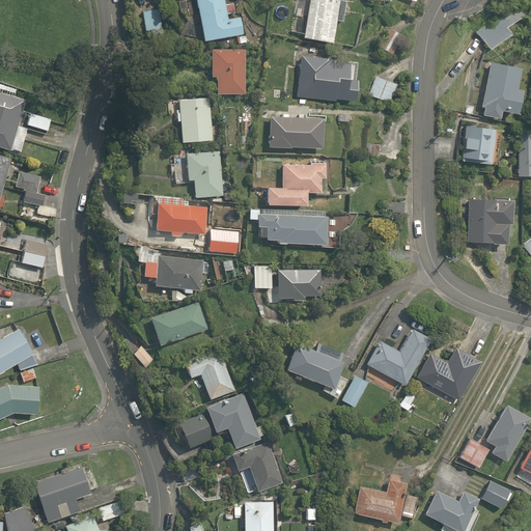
[(235,14),(233,2),(224,4),(223,0),(195,0),(203,45),(245,37),(242,17),(228,19),(227,15),(235,14)]
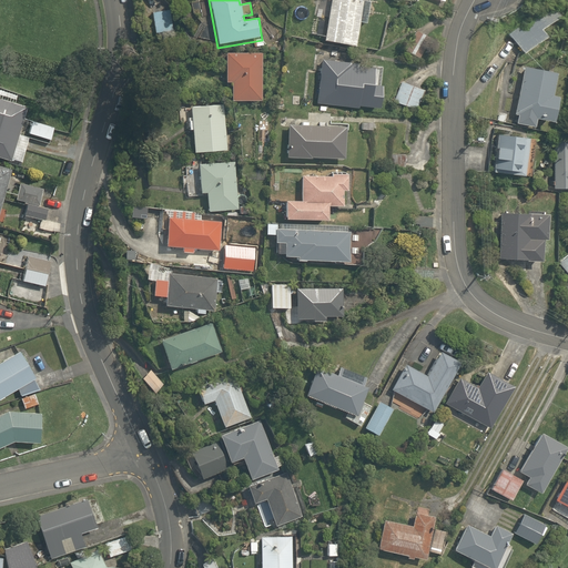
[(362,0),(330,0),(326,42),(358,46),(362,0)]
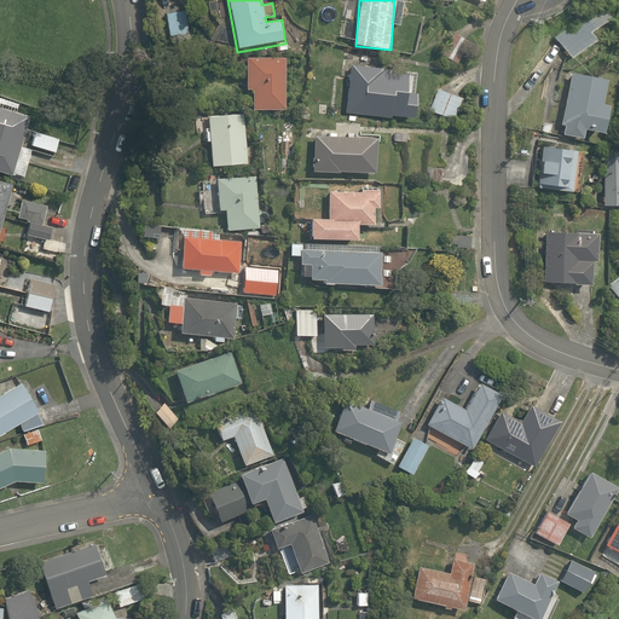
[(554,36),(568,57),(594,39),(589,32),(608,17),(601,7),(579,23),(578,21),(554,36)]
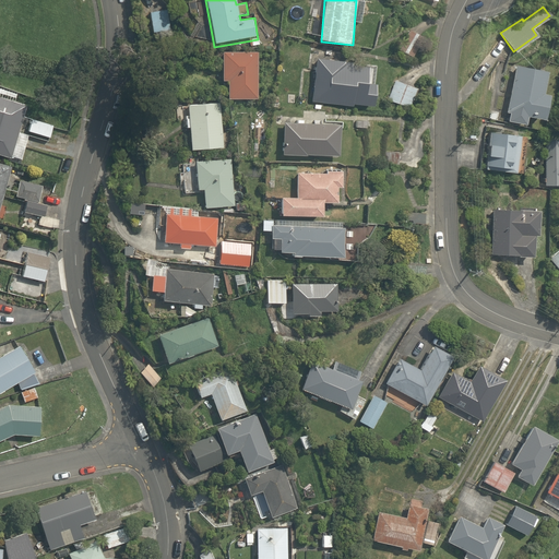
[(167,9),(149,12),(153,36),(171,33),(167,9)]
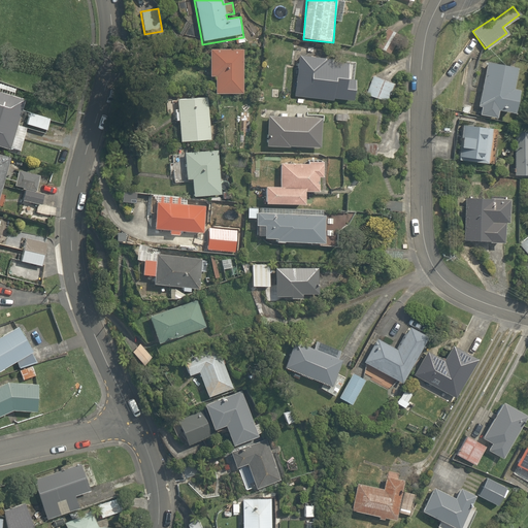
[(384,19),(373,12),(365,27),(374,33),(384,19)]
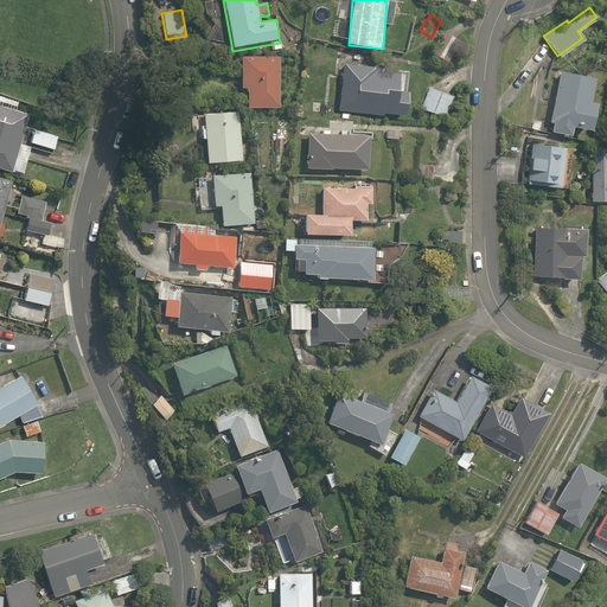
[(460,42),(446,33),(434,56),(449,63),(460,42)]
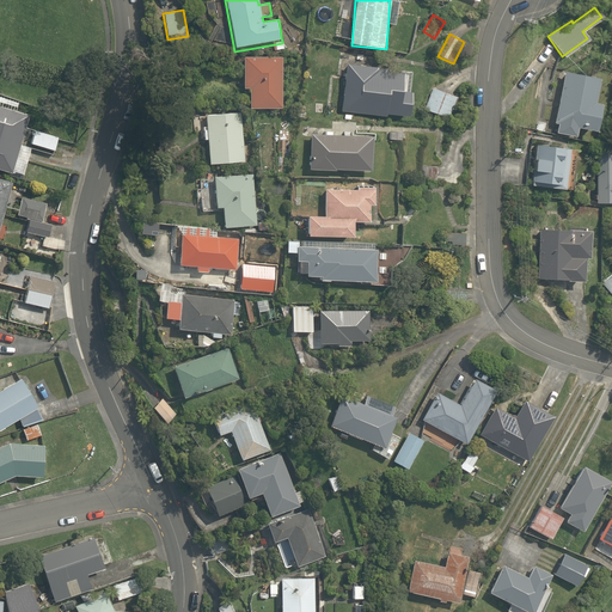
[(282,57),(242,56),(240,90),(249,90),(248,109),(281,110),(282,57)]
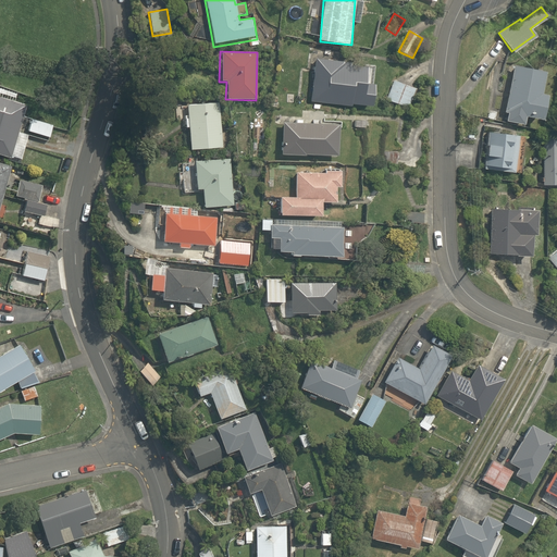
[(344,90),(346,62),(312,59),(308,102),(353,107),(354,91),(344,90)]
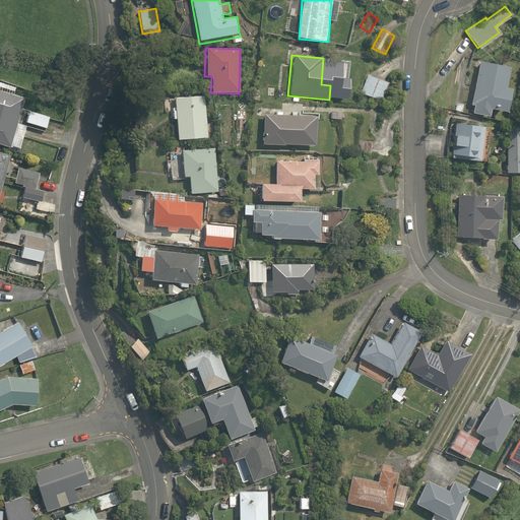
[(478,61),(469,104),(472,105),(471,112),(485,115),(488,107),(502,110),(506,87),(502,86),(505,65),(478,61)]
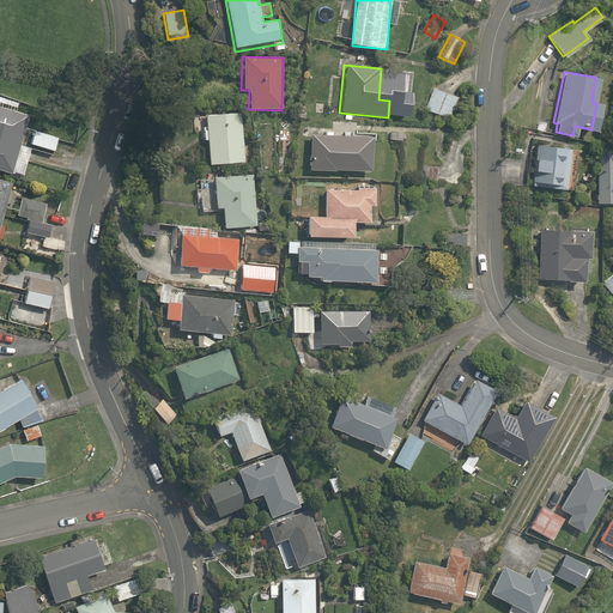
[(459,98),(434,89),(425,110),(450,120),(459,98)]
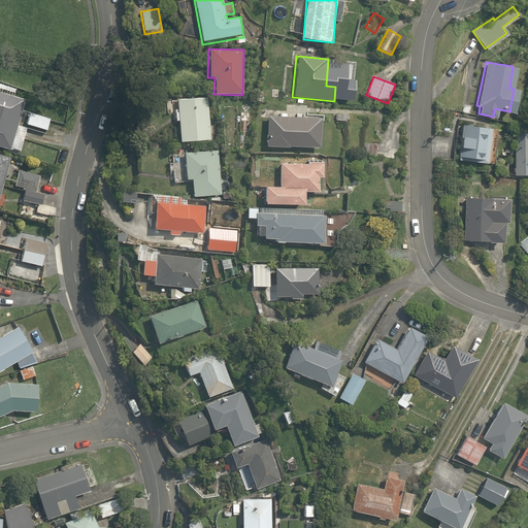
[(27,100),(0,92),(0,146),(11,151),(12,149),(22,152),(28,128),(19,126),(27,100)]
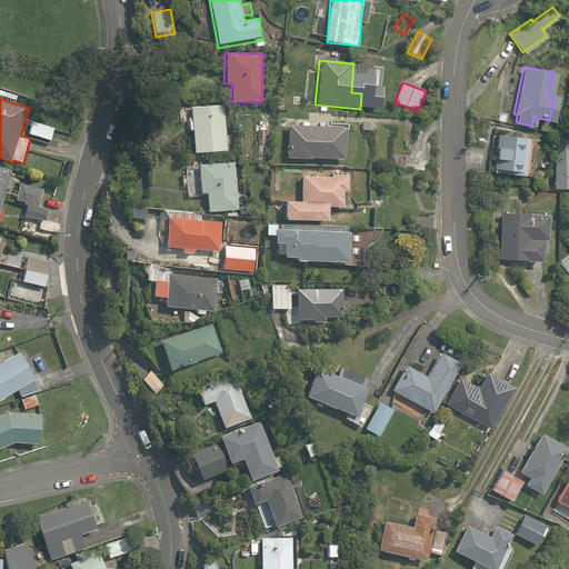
[(226,105),(193,105),(193,120),(188,120),(188,130),(193,130),(193,153),(226,153),(226,105)]
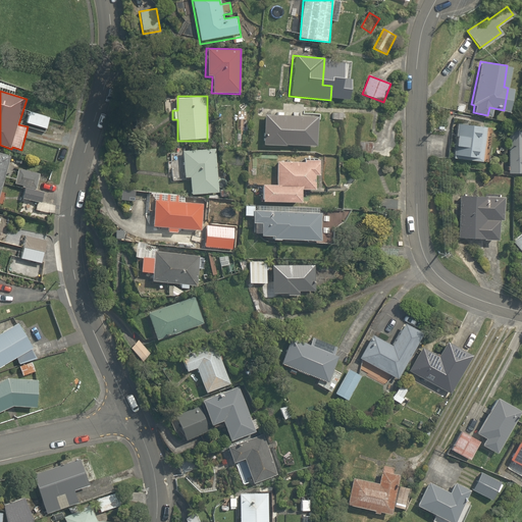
[(48,117),(28,111),(24,123),(44,129),(48,117)]
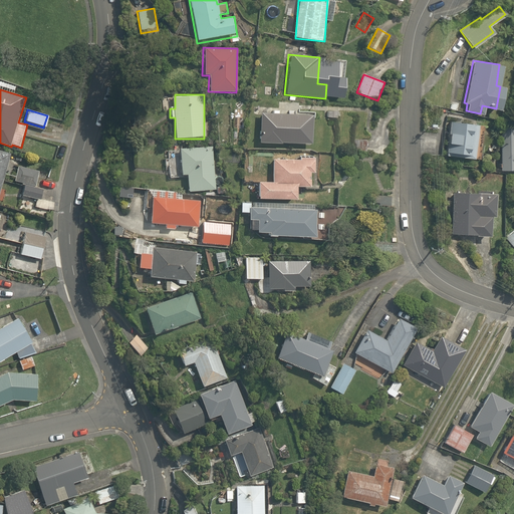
[(313,115),(259,112),(258,144),(312,147),(313,115)]
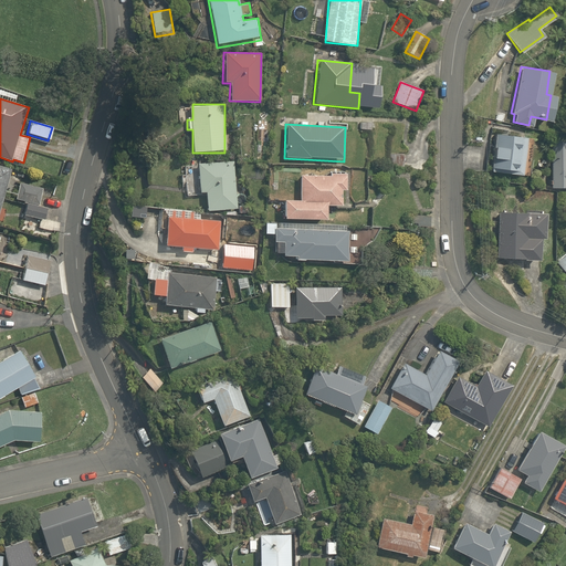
[(490,170),(520,175),(524,137),(495,134),(490,170)]
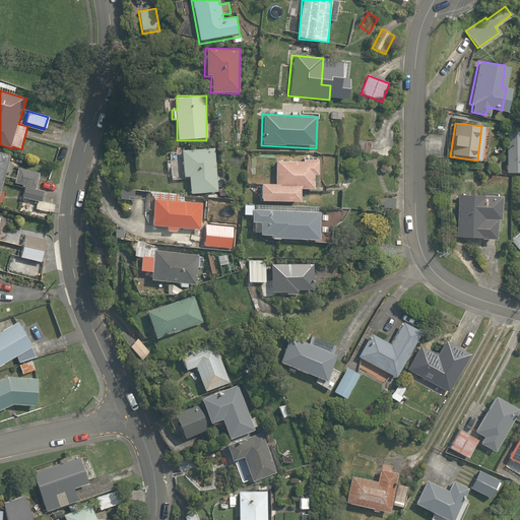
[(519,126),(506,127),(506,172),(519,172),(519,176),(519,175),(519,126)]
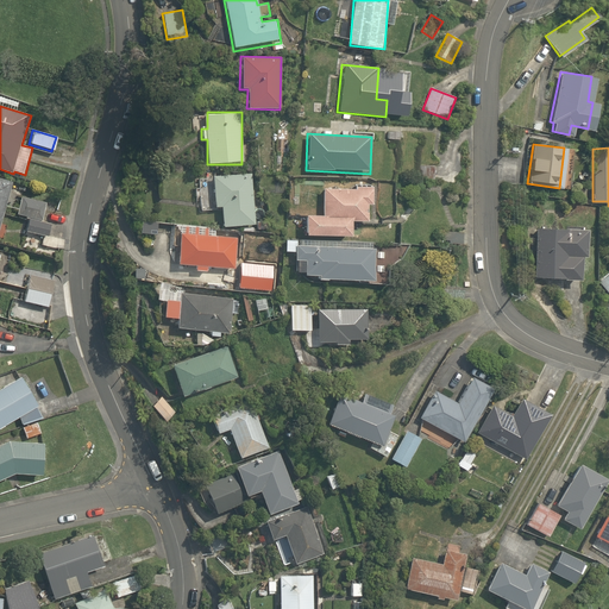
[(251,174),(212,176),(214,211),(221,209),(223,228),(255,227),(251,174)]
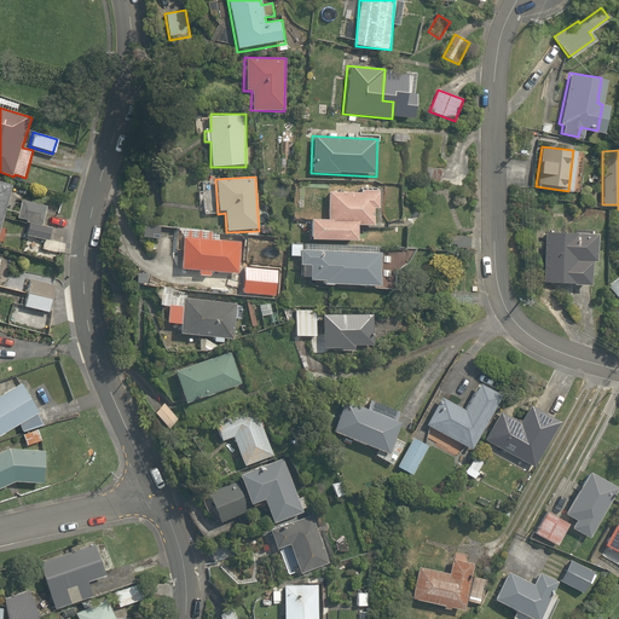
[(0,237),(13,186),(0,181),(0,237)]
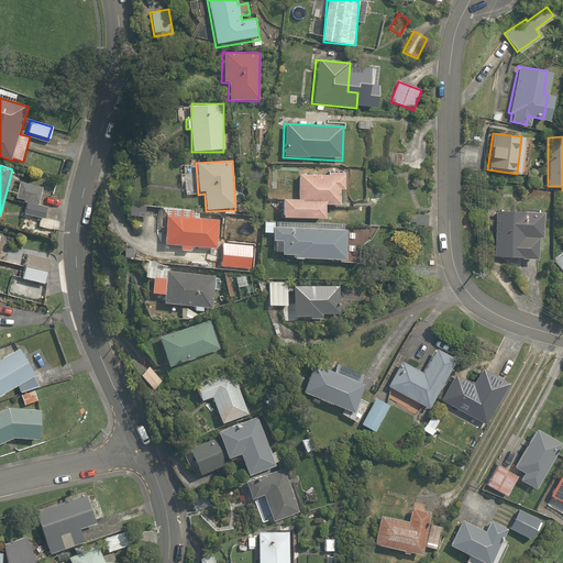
[(342,191),(343,177),(299,174),(297,199),(284,199),(283,218),(326,221),(327,206),(339,206),(340,191),(342,191)]
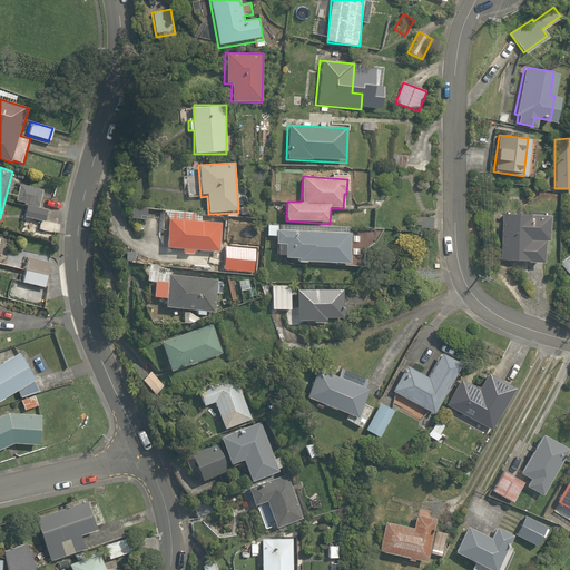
[(494,199),(502,199),(503,183),(494,182),(494,199)]
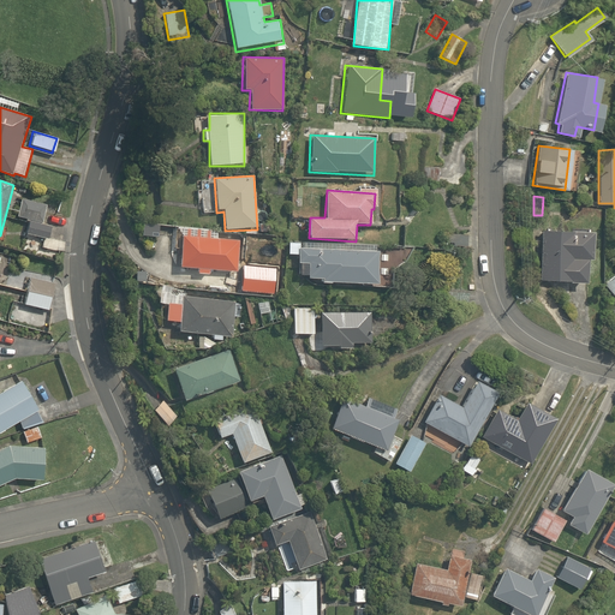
[(43,225),(46,202),(22,198),(19,218),(29,219),(27,236),(49,238),(51,226),(43,225)]
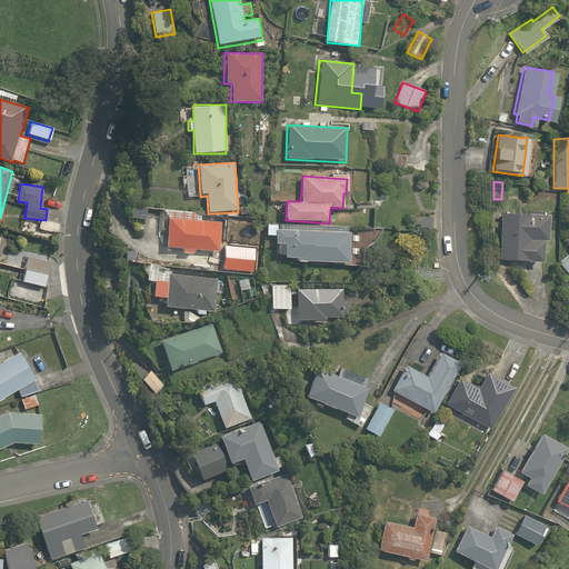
[(545,212),(499,211),(498,258),(522,259),(522,260),(539,260),(540,246),(543,246),(545,212)]
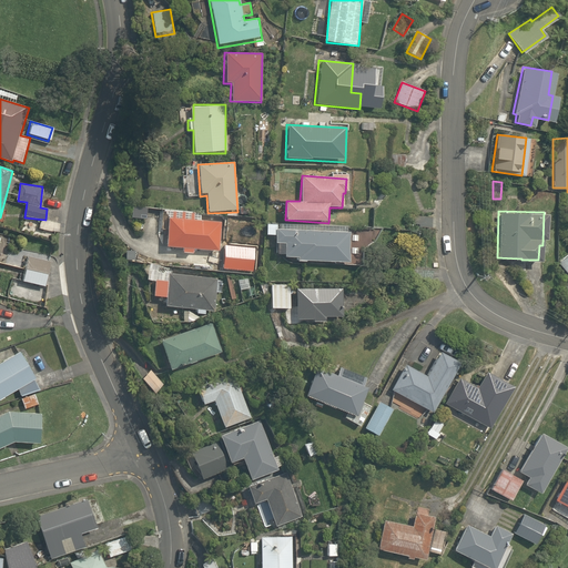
[(216,221),(168,217),(165,249),(214,252),(216,221)]
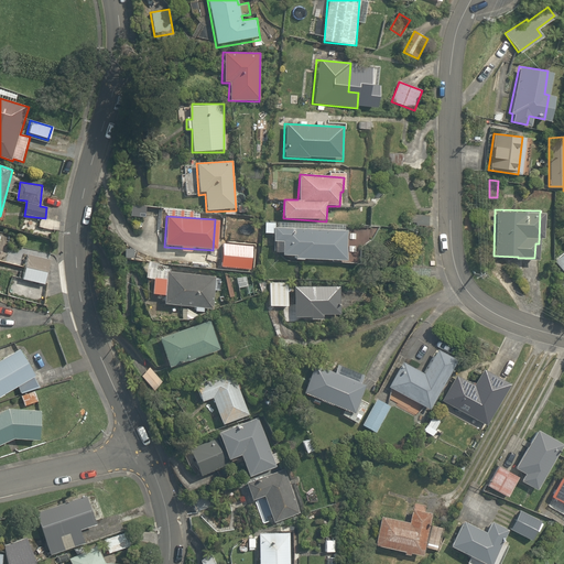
[(272,259),(347,263),(349,231),(346,231),(346,225),(264,219),(263,234),(273,234),(272,259)]
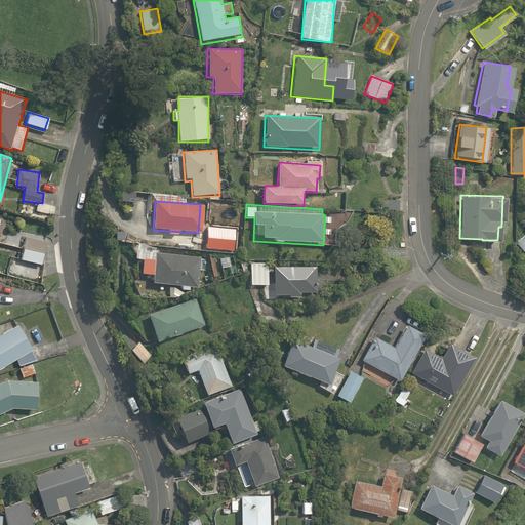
[(524,259),(521,264),(524,268),(524,232),(515,242),(524,254),(524,259)]
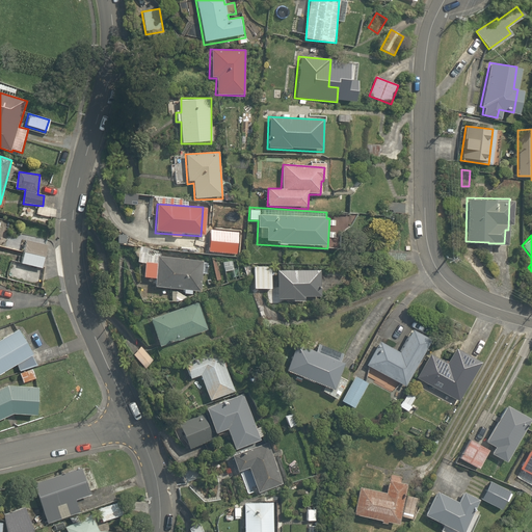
[(240,256),(241,239),(222,239),(222,256),(240,256)]
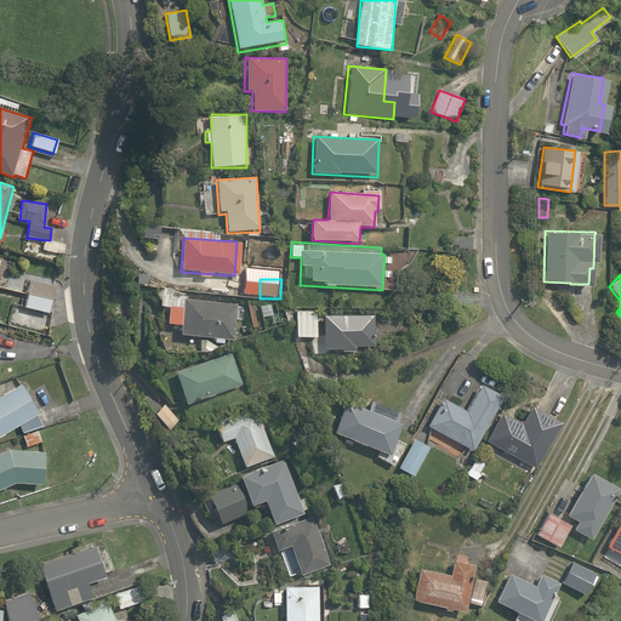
[(26,295),(53,296),(55,281),(27,280),(26,295)]
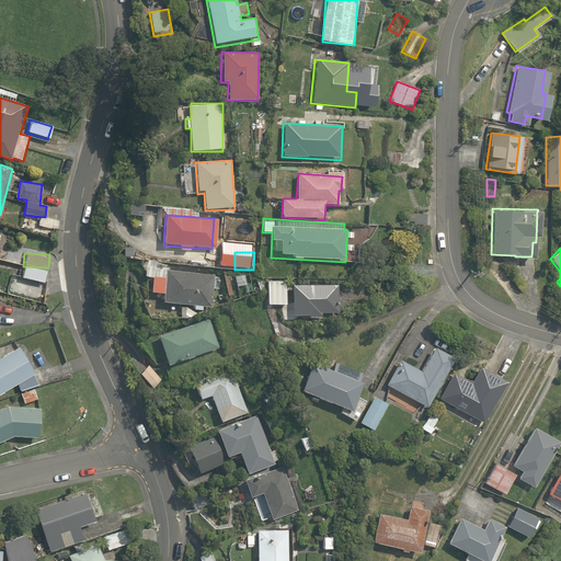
[(48,267),(23,266),(23,282),(48,283),(48,267)]
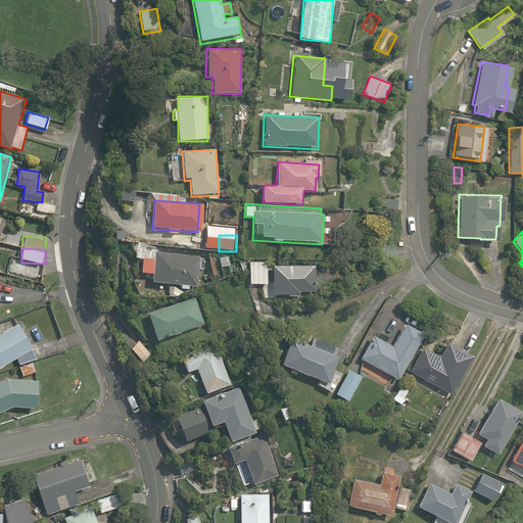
[(205,255),(143,250),(141,274),(153,275),(152,283),(197,287),(199,271),(204,271),(205,255)]
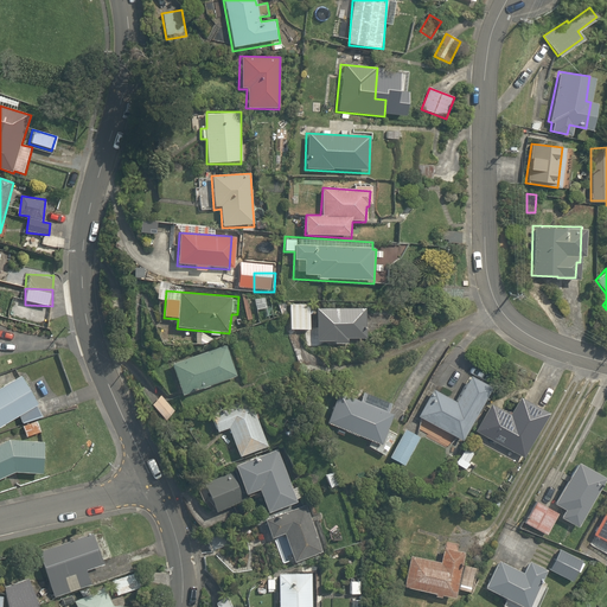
[(308,304),(288,302),(288,331),(308,331),(308,304)]
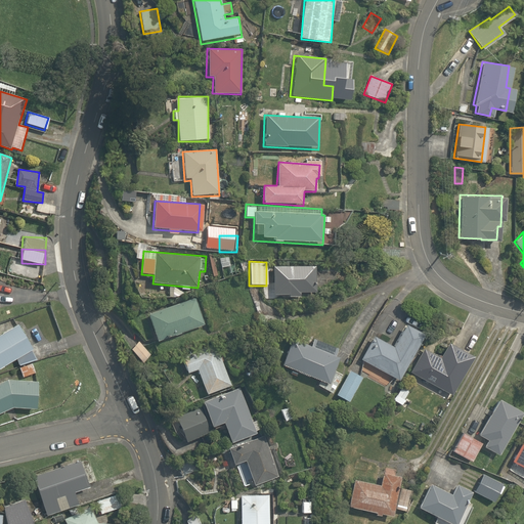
[(301,295),(316,295),(317,268),(273,266),(272,296),(301,297),(301,295)]
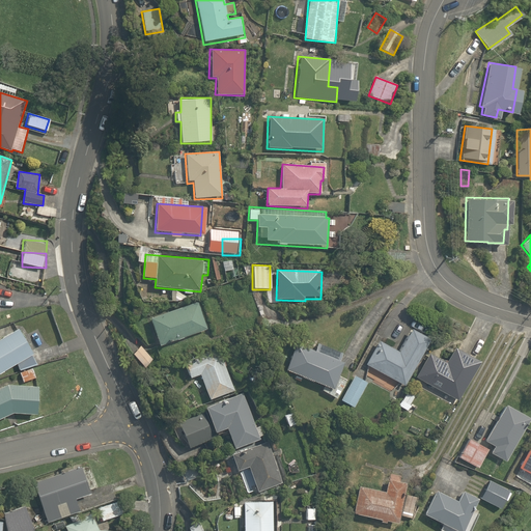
[(150,299),(151,285),(138,284),(138,298),(150,299)]
